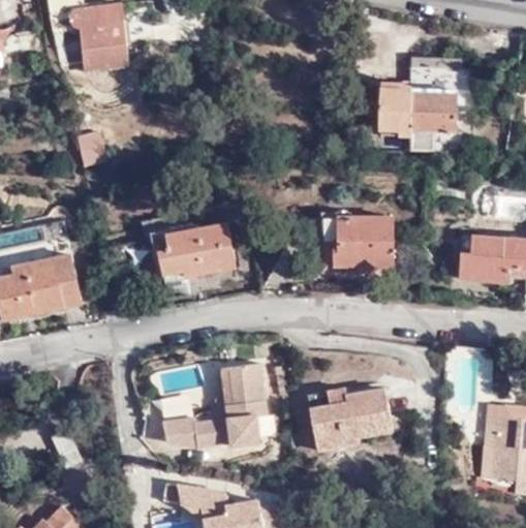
[(47,0),(55,35),(79,31),(84,69),(127,64),(121,2),(84,7),(82,0),(47,0)]
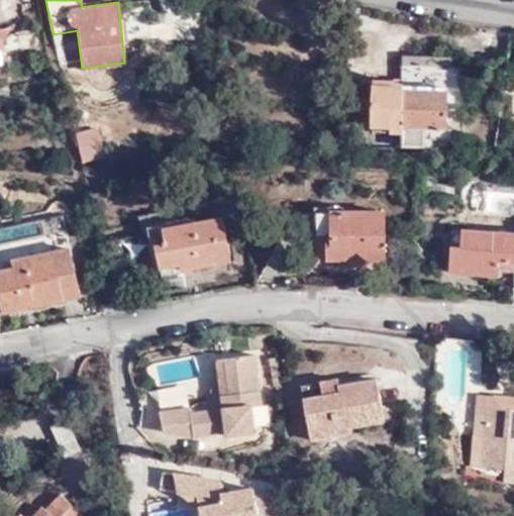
[(8,29),(1,30),(3,42),(10,41),(8,29)]
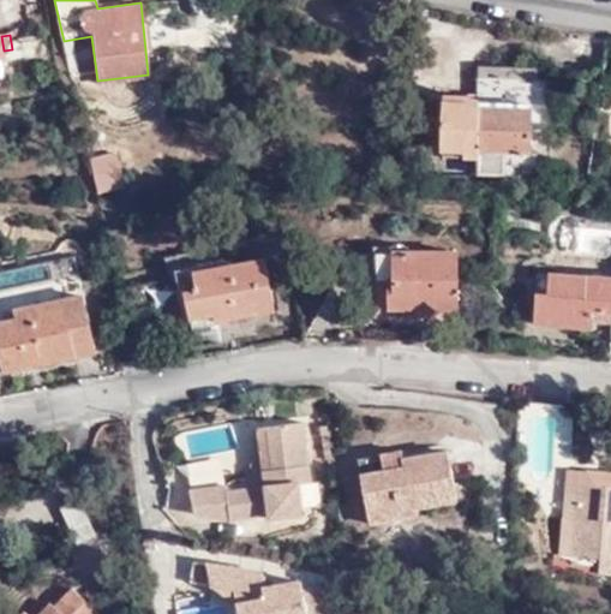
[(480,79),(480,103),(480,115),(460,106),(439,106),(437,153),(462,153),(461,160),(475,161),(474,174),(501,176),(502,167),(527,167),(531,82),(480,79)]
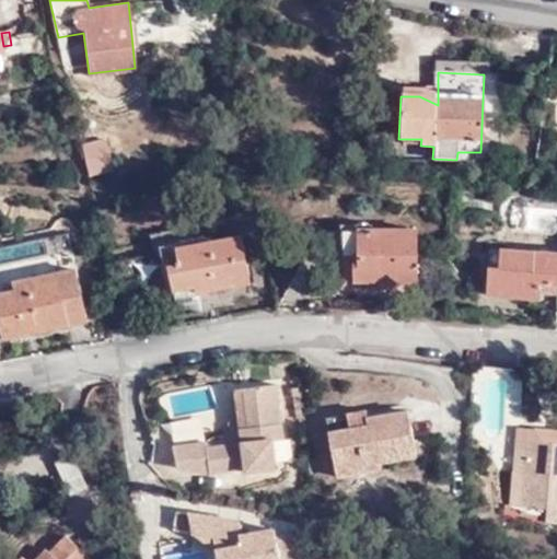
[(438,105),(438,94),(425,85),(402,85),(401,96),(419,96),(438,105)]
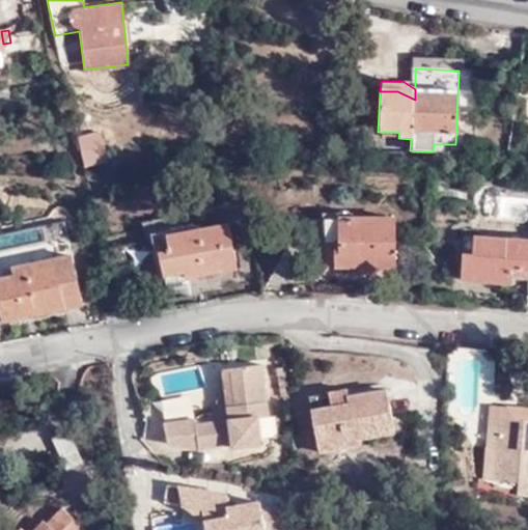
[(93,126),(74,129),(81,164),(101,162),(93,126)]
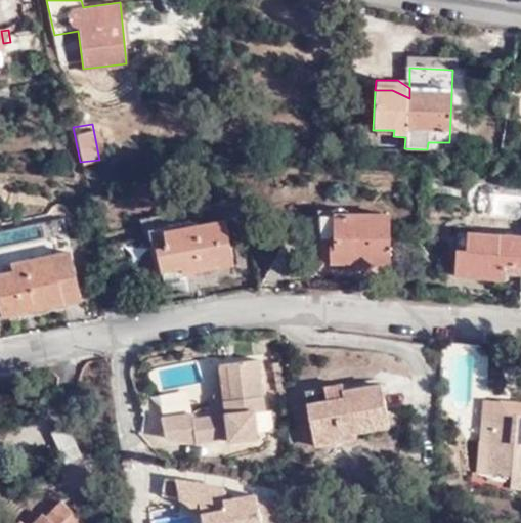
[(335,240),(335,213),(327,213),(326,240),(329,238),(335,240)]
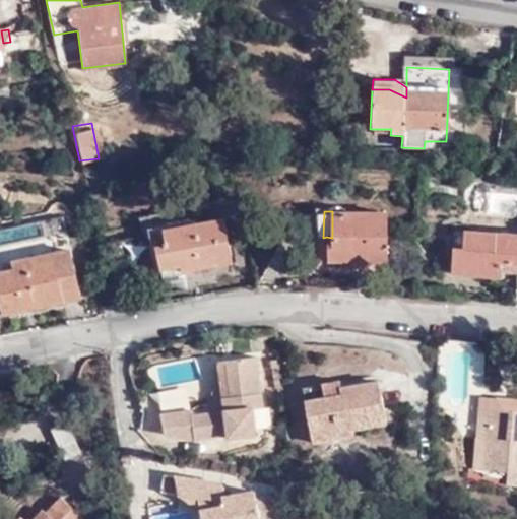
[(386,212),(332,211),(332,238),(326,237),(326,260),(385,260),(386,212)]
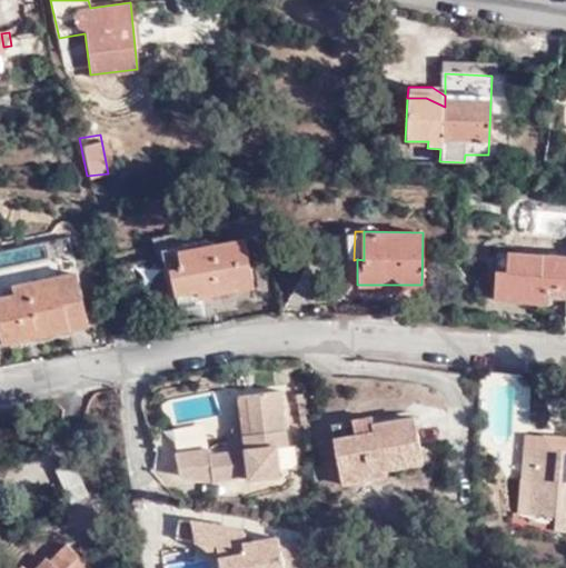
[(245,239),(179,250),(181,265),(170,267),(175,294),(214,287),(215,291),(252,287),(245,239)]
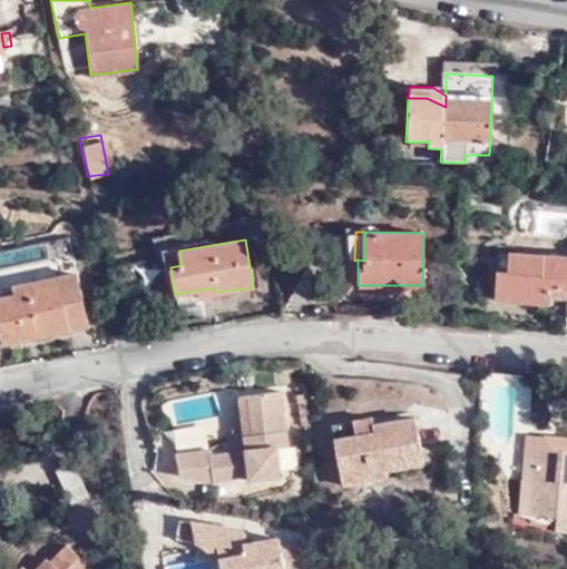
[(182,265),(179,251),(167,253),(170,267),(182,265)]
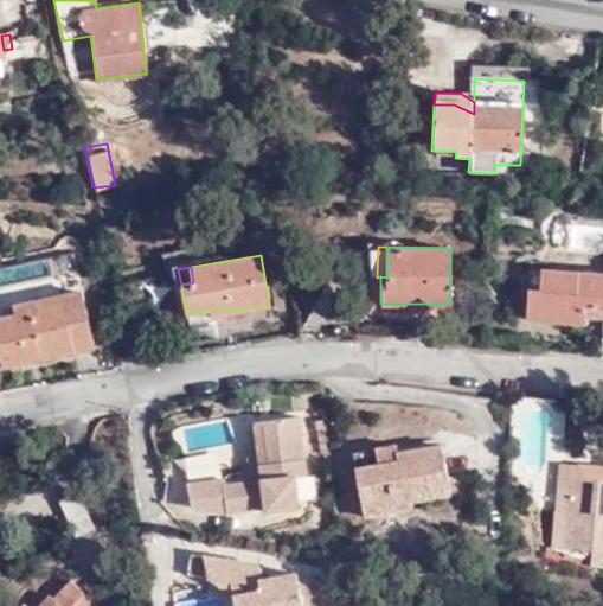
[(539,289),(540,269),(530,267),(527,287),(539,289)]
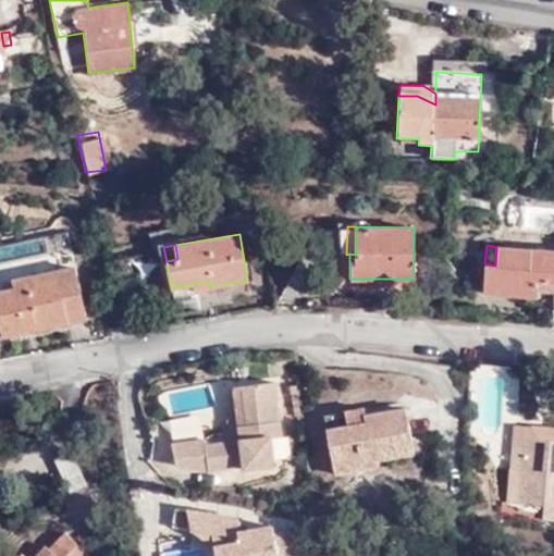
[(553,251),(496,247),(495,266),(484,263),(482,294),(534,298),(534,288),(536,283),(553,284),(553,251)]
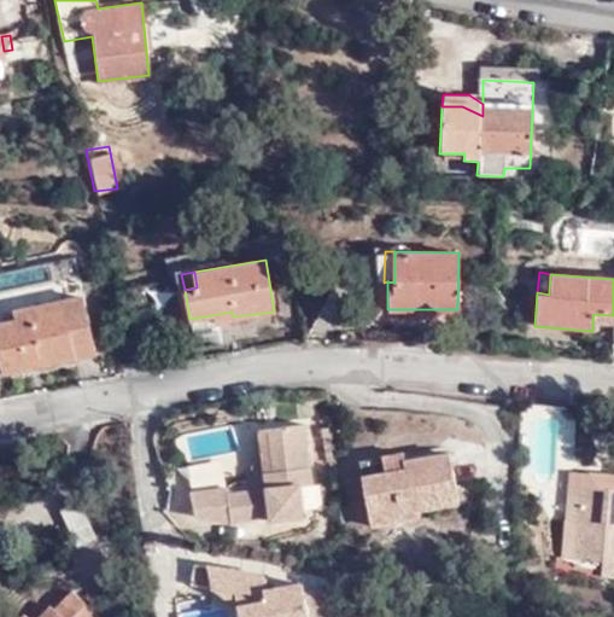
[(35,355),(35,365),(93,354),(83,296),(12,309),(15,319),(0,321),(0,362),(35,355)]
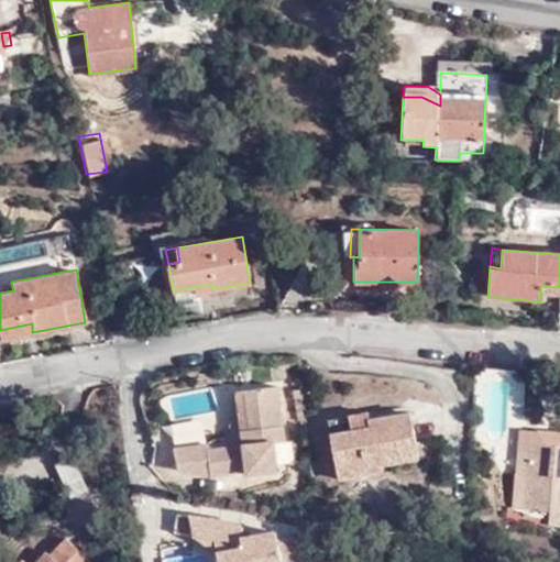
[(0,293),(13,290),(11,282),(0,284),(0,293)]
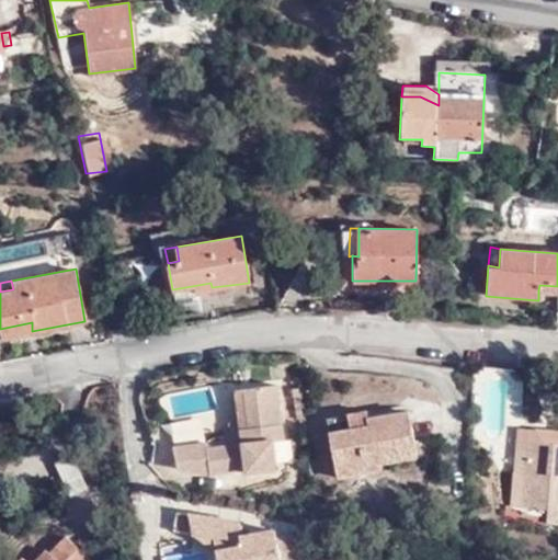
[(195,292),(212,287),(211,283),(172,289),(175,304),(196,299),(195,292)]
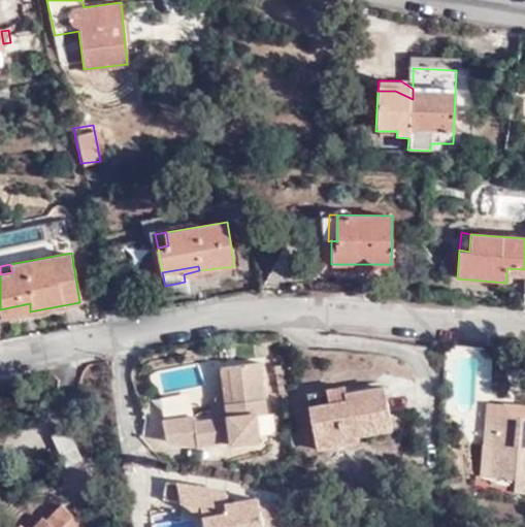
[(150,303),(146,287),(135,289),(137,305),(150,303)]
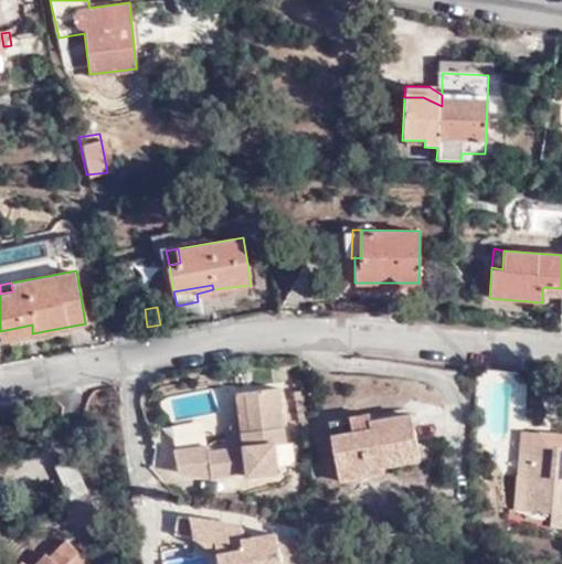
[(1,340),(32,333),(32,325),(0,331),(0,336),(1,340)]
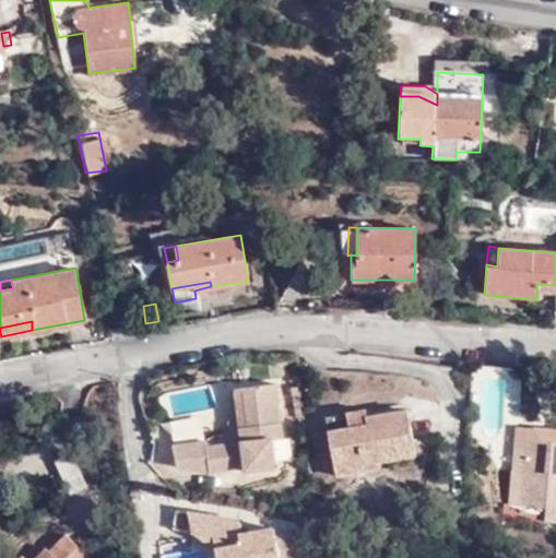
[(248,442),(240,443),(206,447),(205,441),(173,446),(175,467),(206,473),(240,469),(241,473),(272,469),(269,440),(281,439),(274,383),(234,389),(231,407),(225,424),(239,441),(239,427),(248,426),(248,442)]
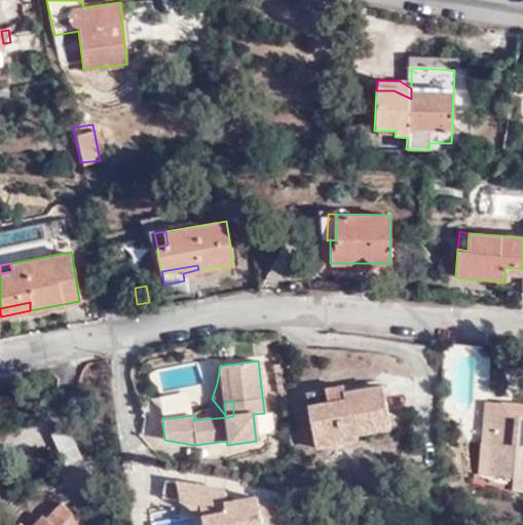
[(343,400),(342,392),(341,383),(323,386),(326,403),(343,400)]
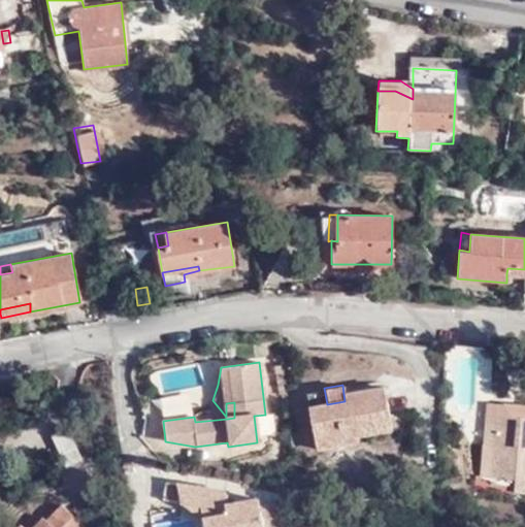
[(382,387),(343,394),(345,401),(327,404),(308,407),(317,451),(353,445),(352,438),(390,431),(382,387)]
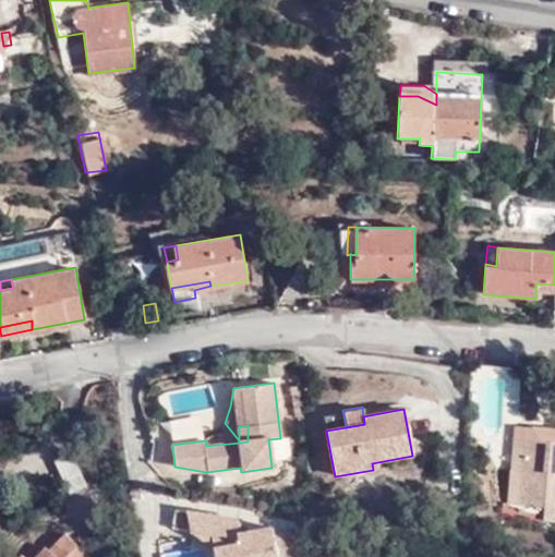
[(239,440),(240,443),(248,442),(248,425),(239,426),(239,440)]
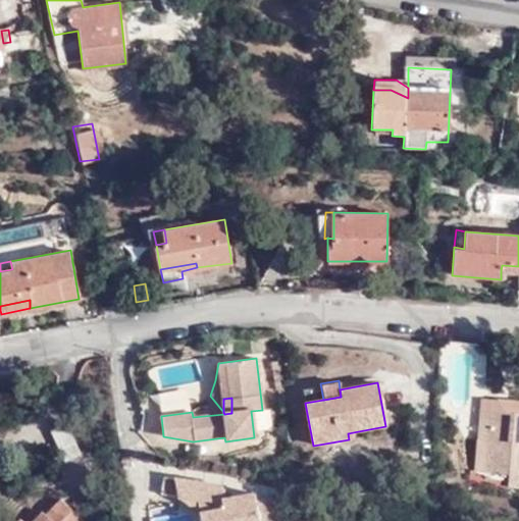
[(484,472),(489,411),(480,410),(475,471),(484,472)]
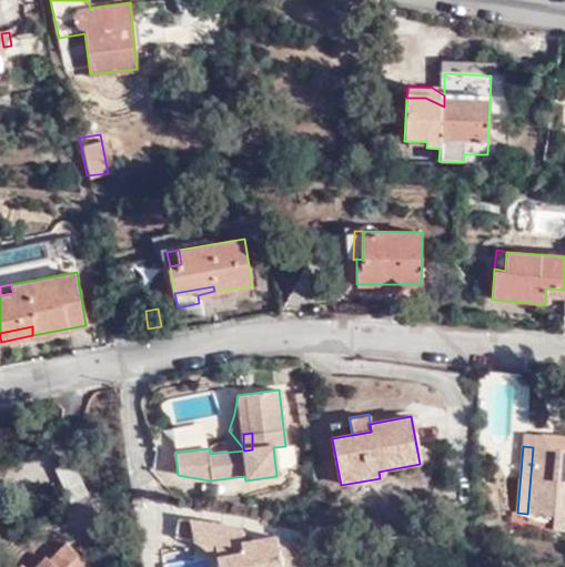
[(564,449),(533,447),(527,514),(517,513),(516,528),(564,533),(564,449)]
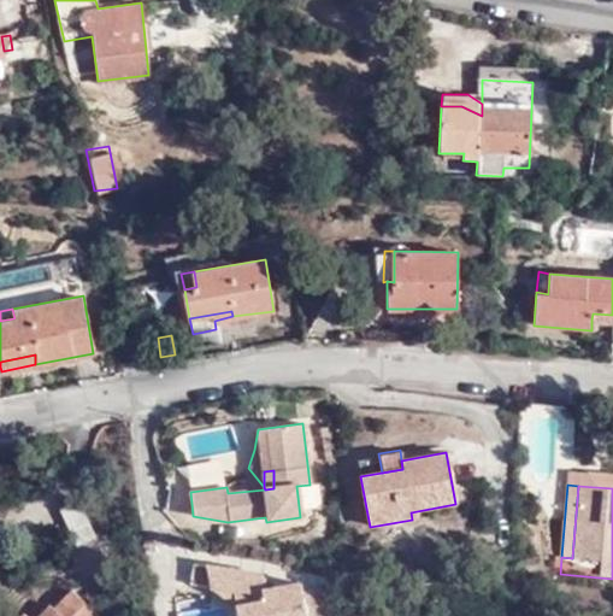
[(96,541),(78,500),(72,503),(60,508),(78,549),(96,541)]
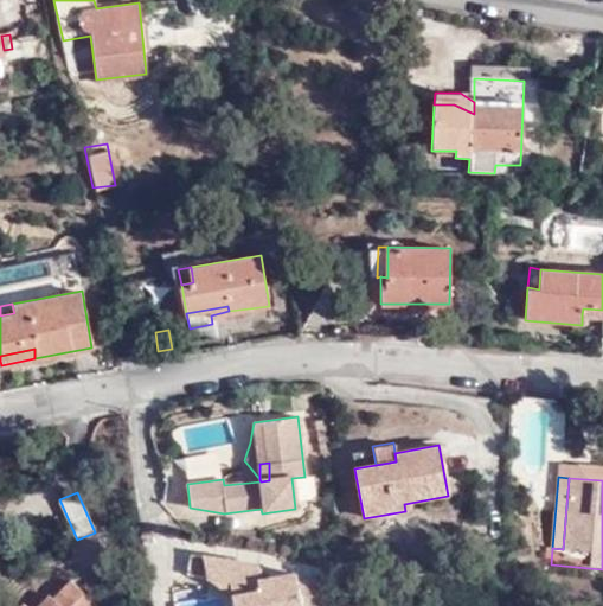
[(231,582),(233,605),(316,605),(322,605),(319,579),(297,584),(295,573),(260,579),(257,565),(188,553),(186,575),(231,582)]
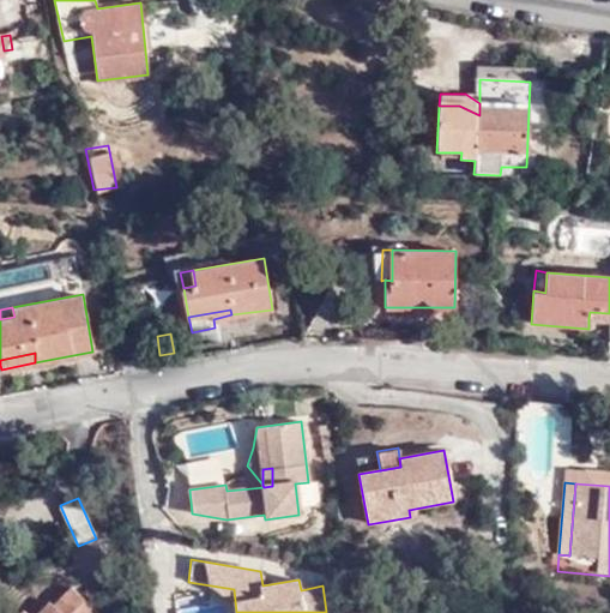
[(60,574),(26,607),(30,612),(37,612),(50,599),(55,604),(72,586),(60,574)]
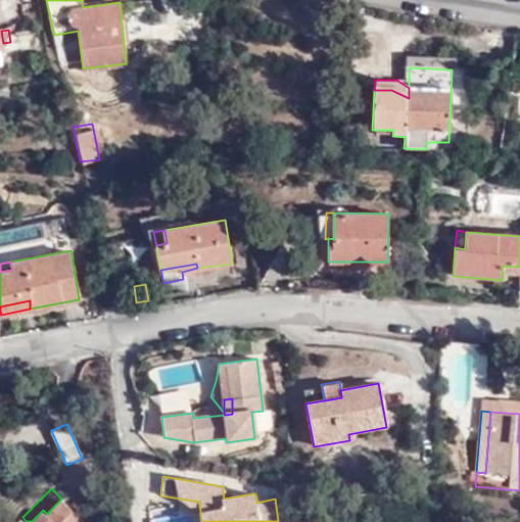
[(32,521),(26,521),(22,517),(17,521),(80,521),(83,520),(61,499),(47,514),(43,510),(32,521)]
